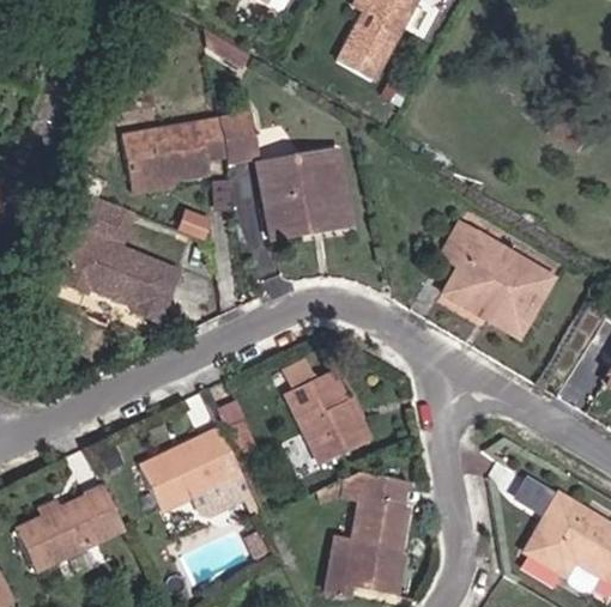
[(373,77),(413,0),(355,0),(354,2),(364,8),(337,56),(373,77)]
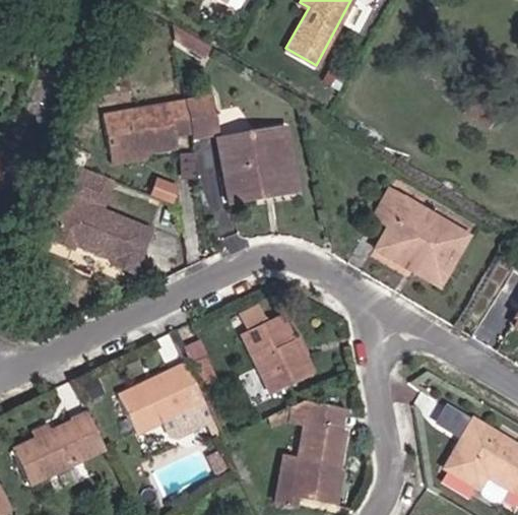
[(204,55),(211,43),(172,19),(175,38),(204,55)]
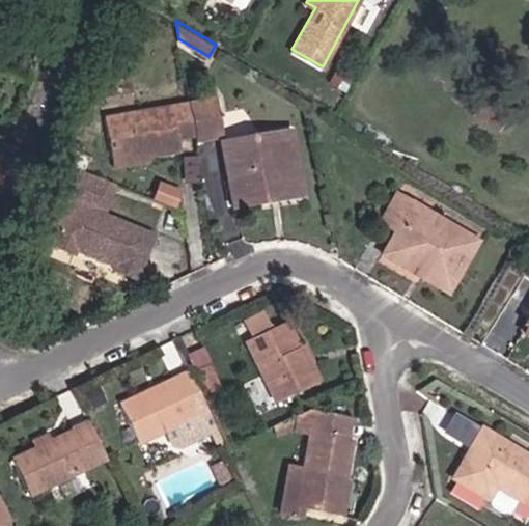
[(345,86),(354,71),(339,63),(331,78),(332,80),(345,86)]
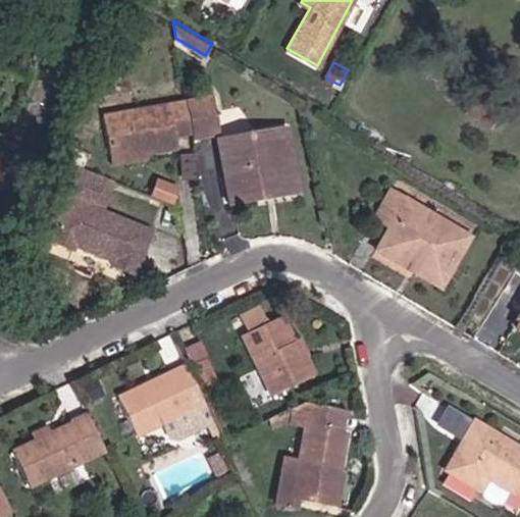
[(220,128),(214,94),(187,99),(192,128),(194,134),(220,128)]
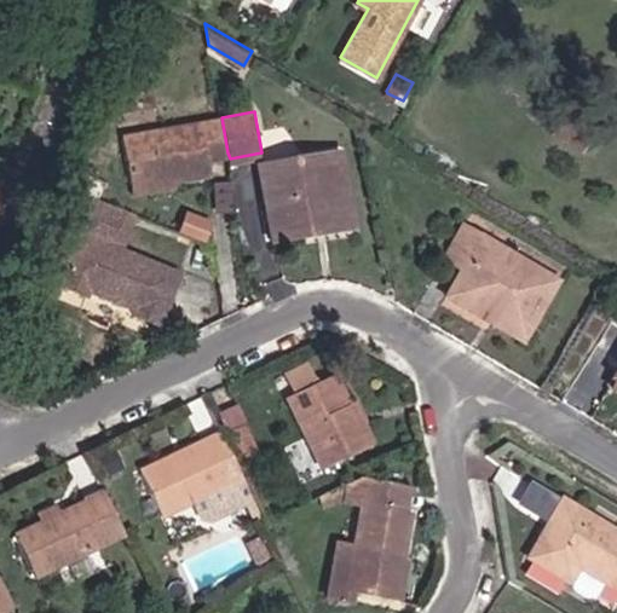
[(221,117),(121,136),(130,180),(173,172),(174,177),(212,171),(209,156),(228,152),(221,117)]
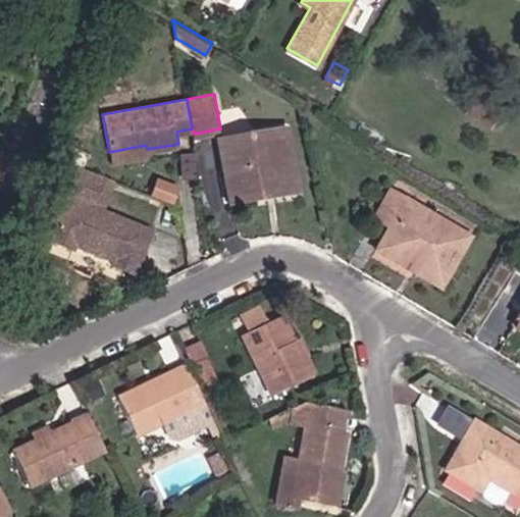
[(298,188),(287,125),(218,137),(221,155),(235,152),(242,192),(264,188),(265,194),(298,188)]
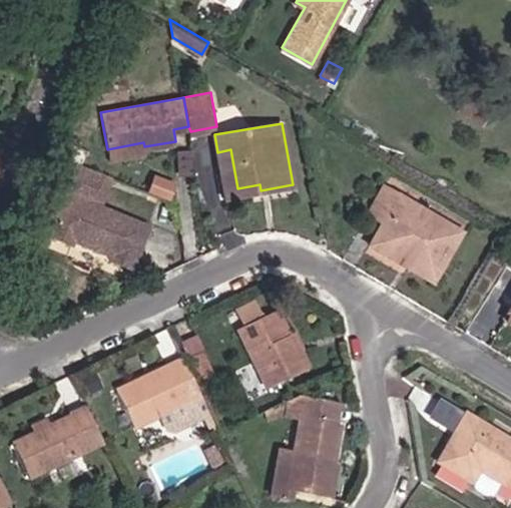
[(145,151),(144,146),(143,142),(107,149),(109,158),(145,151)]
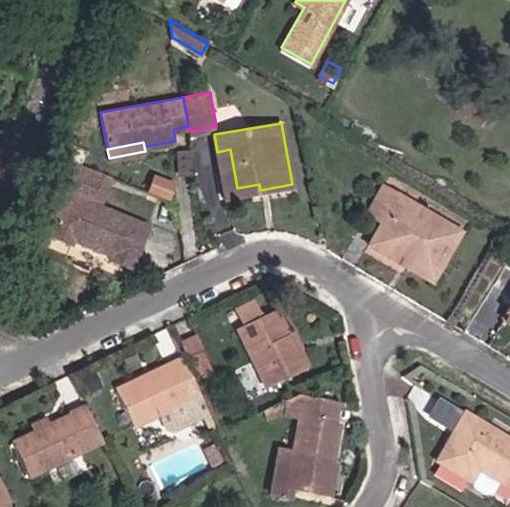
[(237,188),(230,149),(217,152),(225,196),(260,190),(259,184),(237,188)]
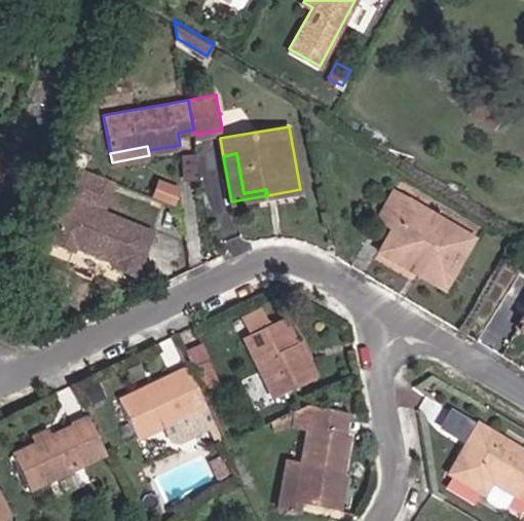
[(135,272),(152,230),(104,211),(92,206),(105,175),(79,165),(49,239),(72,248),(74,243),(114,259),(112,264),(135,272)]
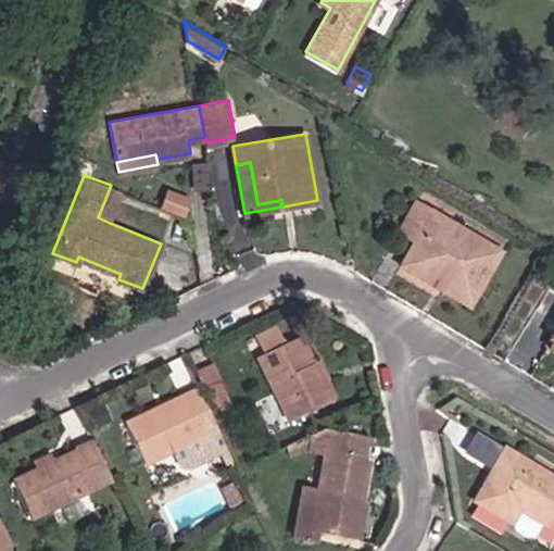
[(110,223),(123,190),(111,185),(98,217),(110,223)]
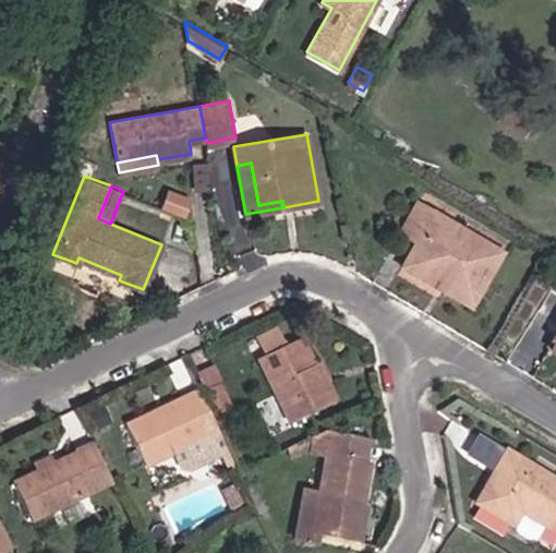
[(183,214),(189,199),(169,191),(162,206),(183,214)]
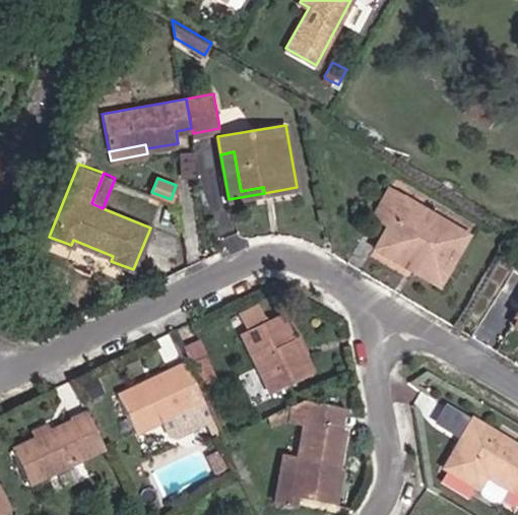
[(446,271),(469,232),(390,186),(375,213),(389,221),(376,246),(408,264),(414,253),(446,271)]
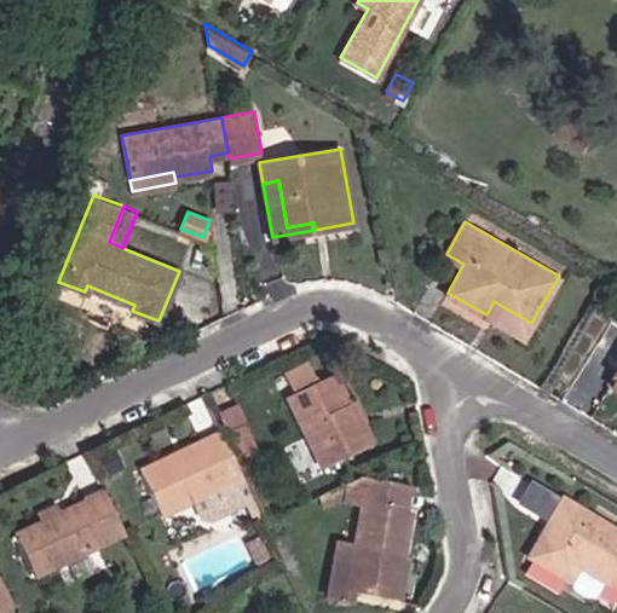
[(531,323),(494,301),(486,314),(524,336),(531,323)]
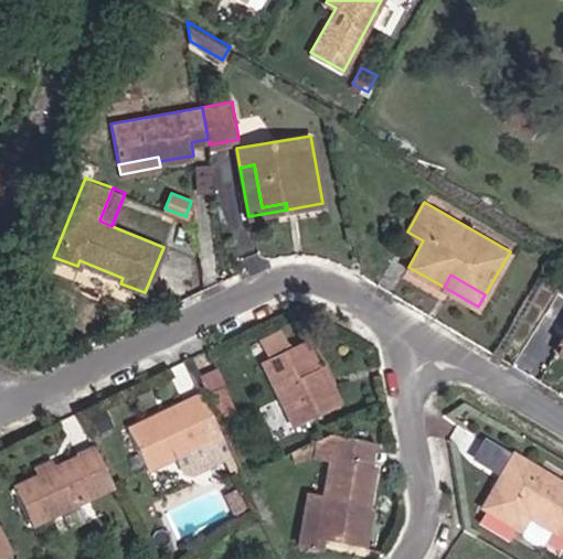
[(337,405),(317,365),(304,337),(262,358),(294,423),(337,405)]
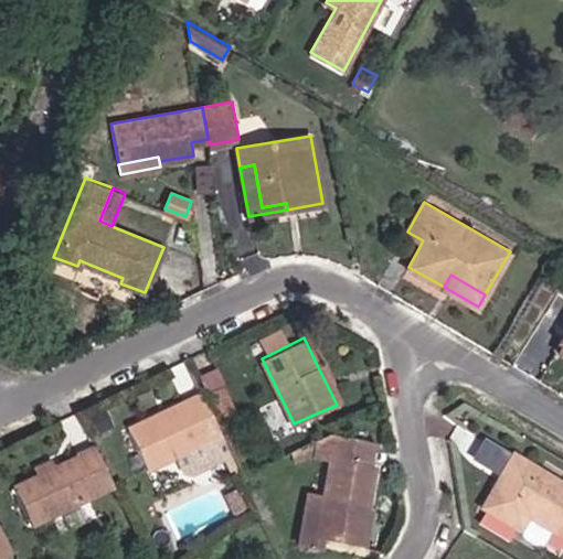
[(335,382),(325,362),(317,365),(337,405),(341,401),(332,383),(335,382)]
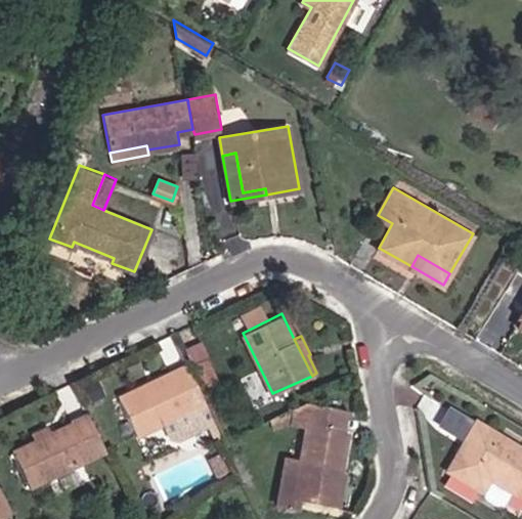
[(216,382),(206,362),(194,370),(205,389),(216,382)]
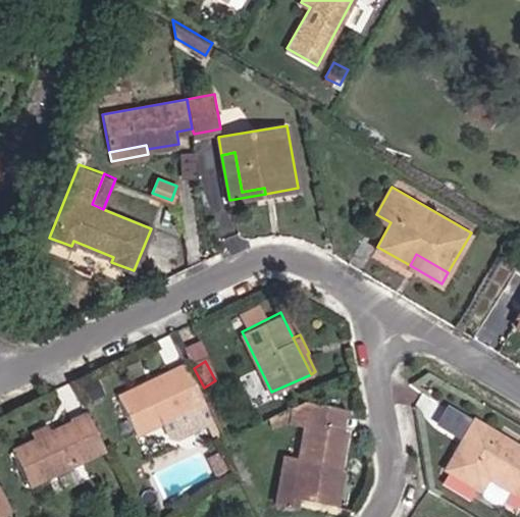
[(213,417),(187,362),(118,395),(136,431),(163,418),(170,433),(177,434),(206,420),(213,417)]
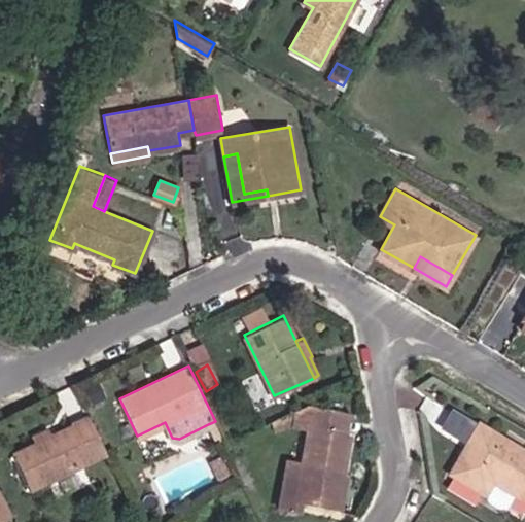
[(91,398),(104,391),(97,377),(83,384),(91,398)]
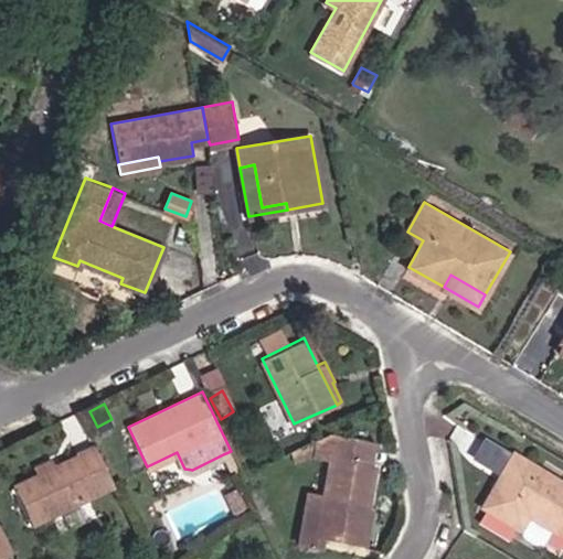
[(361,544),(376,463),(374,462),(363,461),(368,438),(331,431),(316,438),(312,452),(331,457),(324,494),(308,492),(299,540),(316,544),(317,535),(324,537),(361,544)]
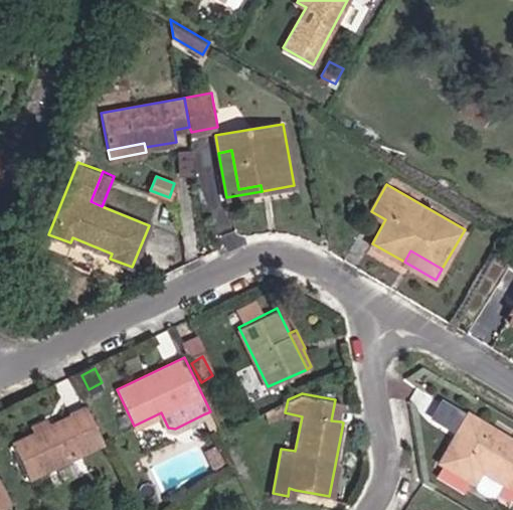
[(285,412),(288,399),(266,410),(269,419),(285,412)]
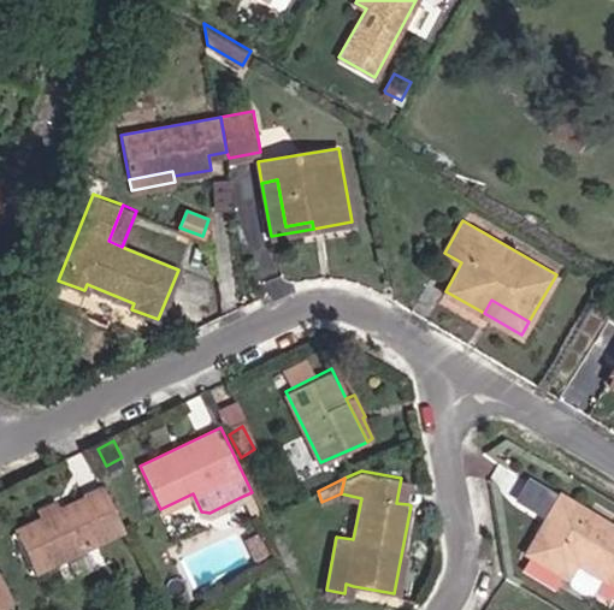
[(408,504),(412,480),(401,478),(396,503),(408,504)]
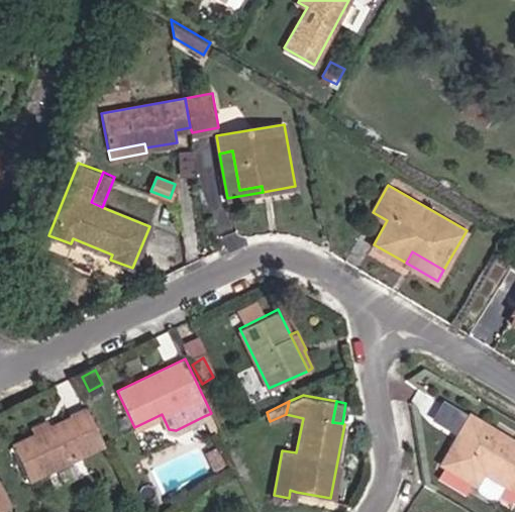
[(104,442),(88,408),(48,426),(35,432),(11,443),(28,479),(104,442)]
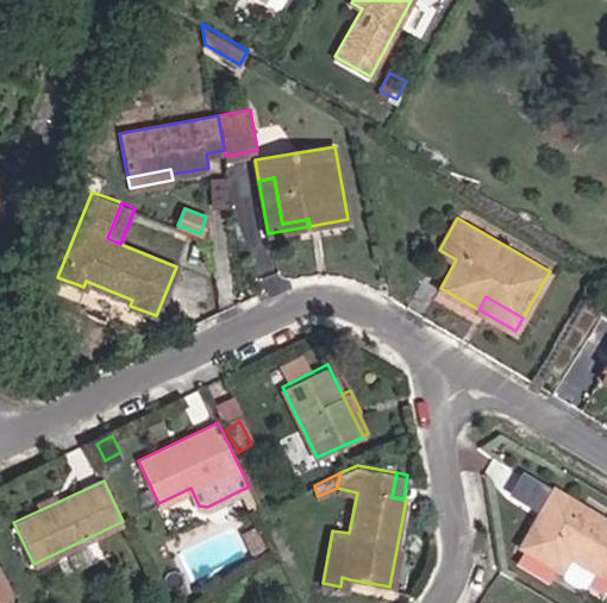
[(258,504),(249,487),(241,490),(250,509),(258,504)]
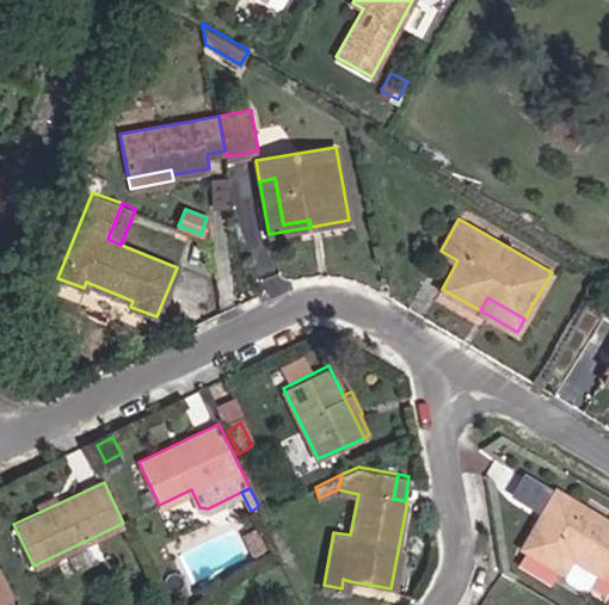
[(608,519),(557,488),(522,545),(563,569),(567,579),(578,585),(589,584),(597,569),(608,575),(608,519)]
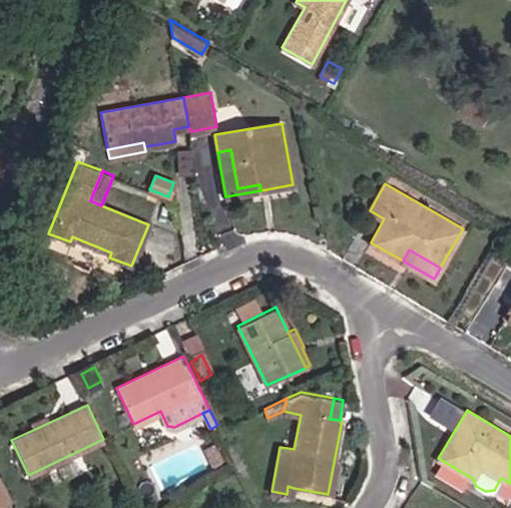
[(48,423),(44,415),(31,420),(35,429),(48,423)]
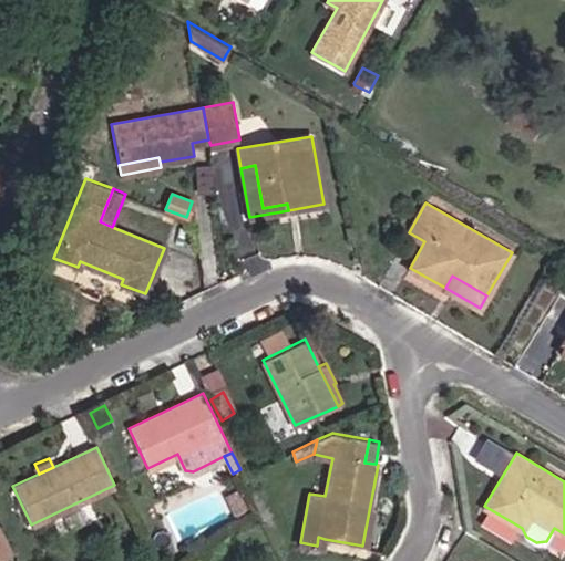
[(252,495),(247,485),(228,494),(233,504),(252,495)]
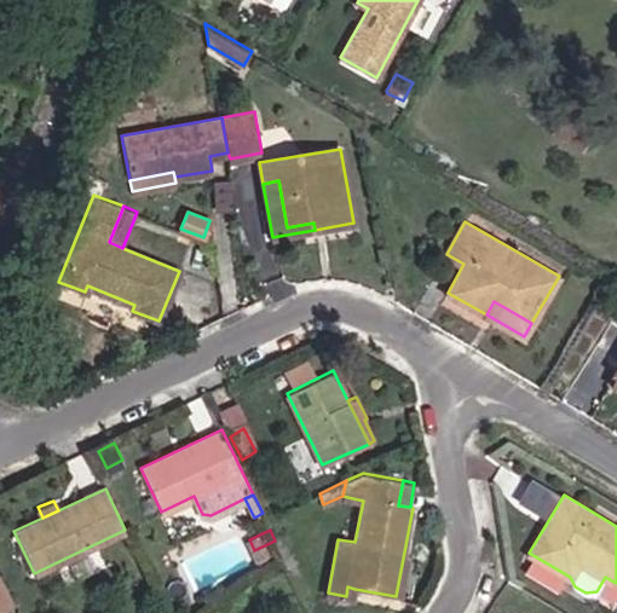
[(282,555),(275,541),(254,550),(261,565),(282,555)]
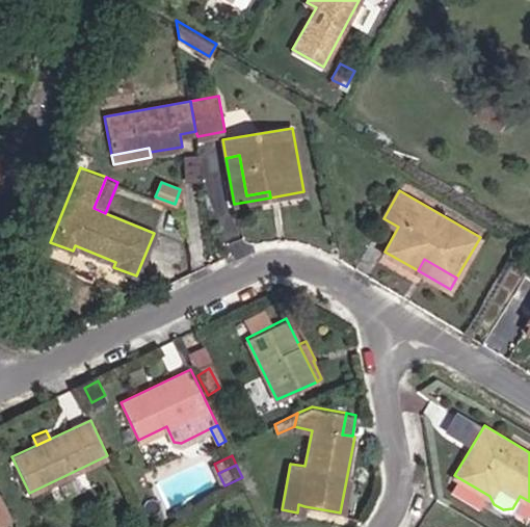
[(0,526),(0,525),(14,520),(0,492),(0,526)]
